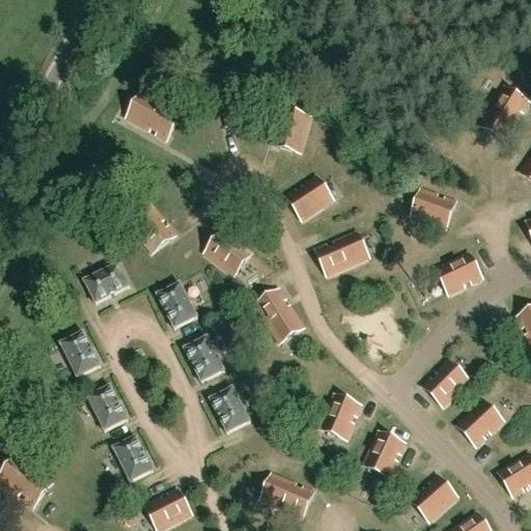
[(507,143),(529,107),(504,91),(481,128),(507,143)]
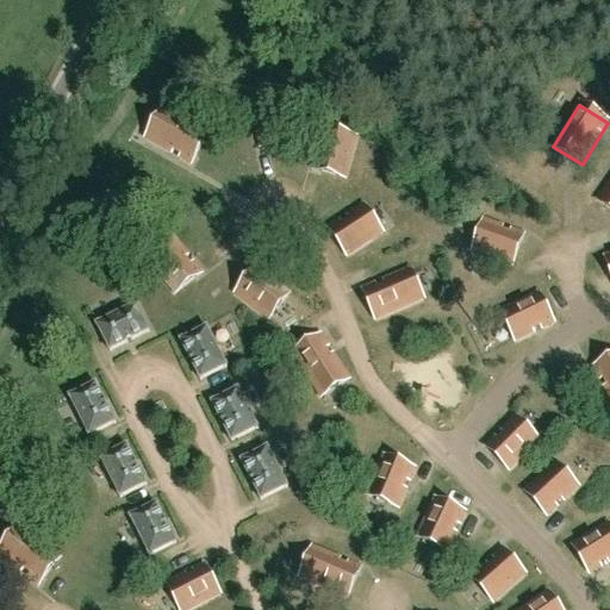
[(191,167),(209,135),(161,109),(143,139),(191,167)]
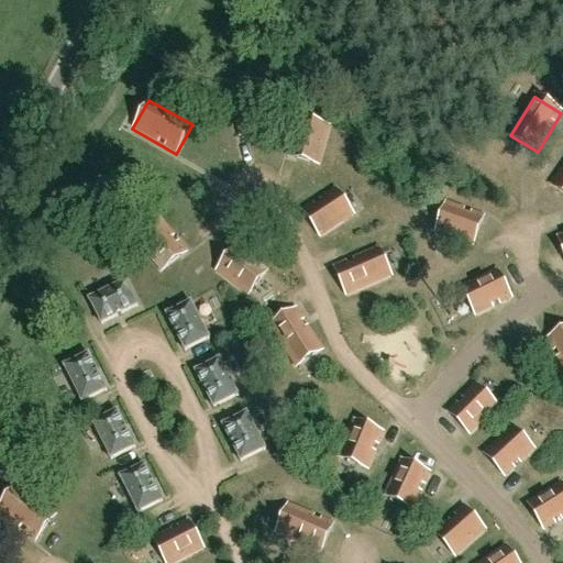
[(320,167),(331,128),(297,119),(287,158),(320,167)]
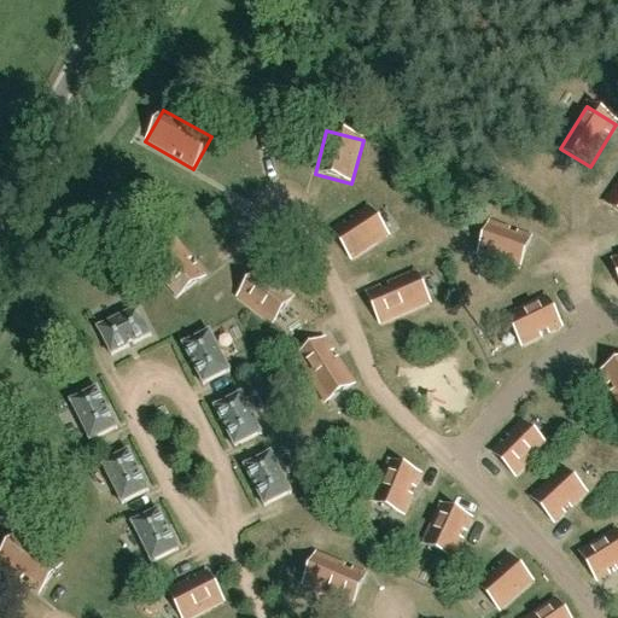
[(617,211),(617,186),(606,203),(617,211)]
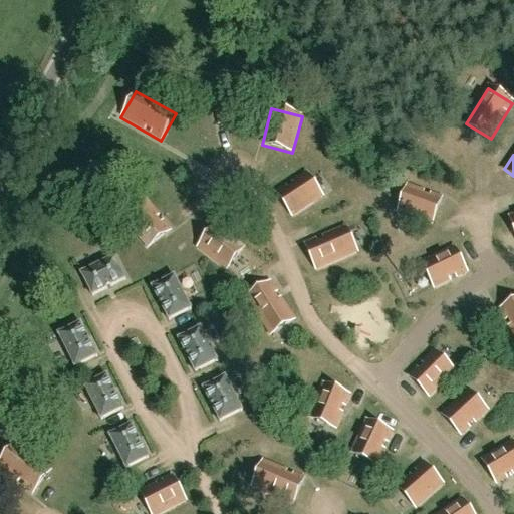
[(292,217),(322,198),(307,173),(276,192),(292,217)]
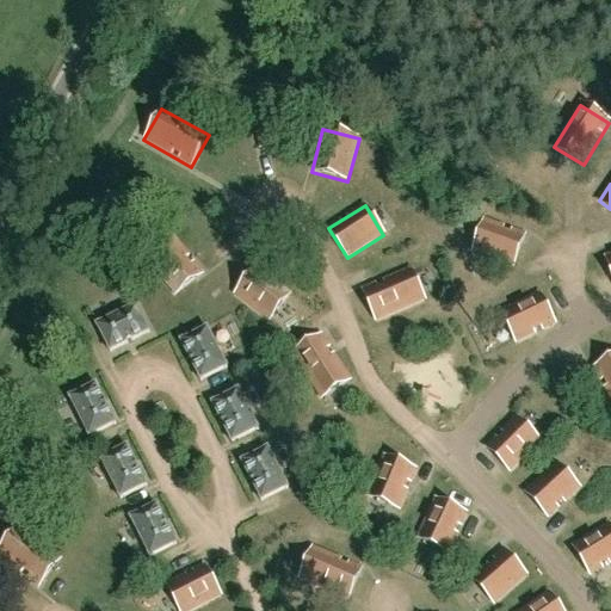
[(512,266),(524,234),(486,221),(475,254),(512,266)]
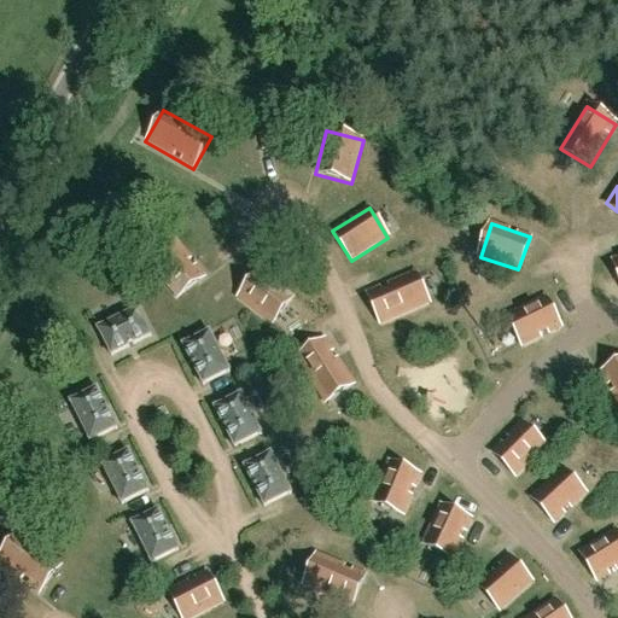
[(176,297),(202,277),(173,238),(146,258),(176,297)]
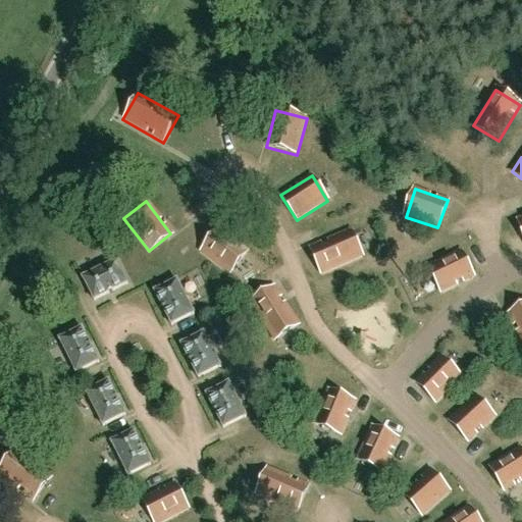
[(229,273),(247,251),(220,230),(203,253),(229,273)]
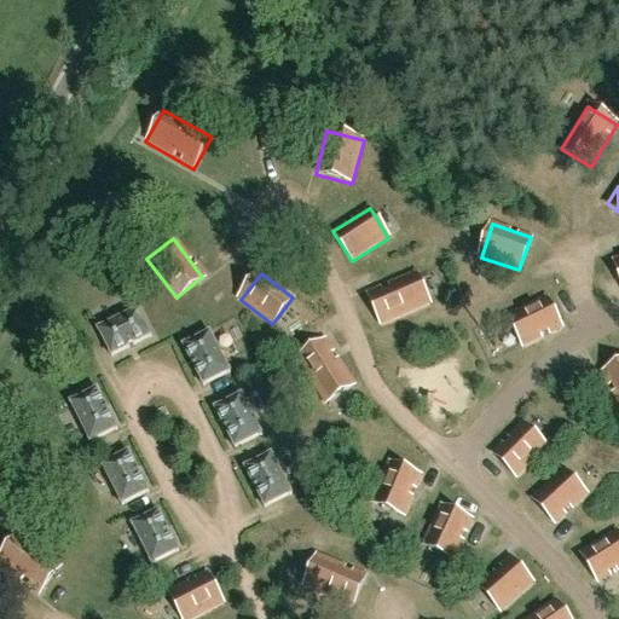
[(383,324),(429,306),(416,273),(370,291),(383,324)]
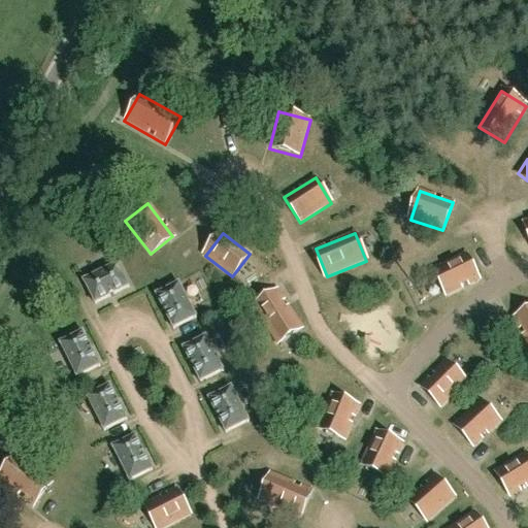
[(447,295),(479,281),(466,255),(435,269),(447,295)]
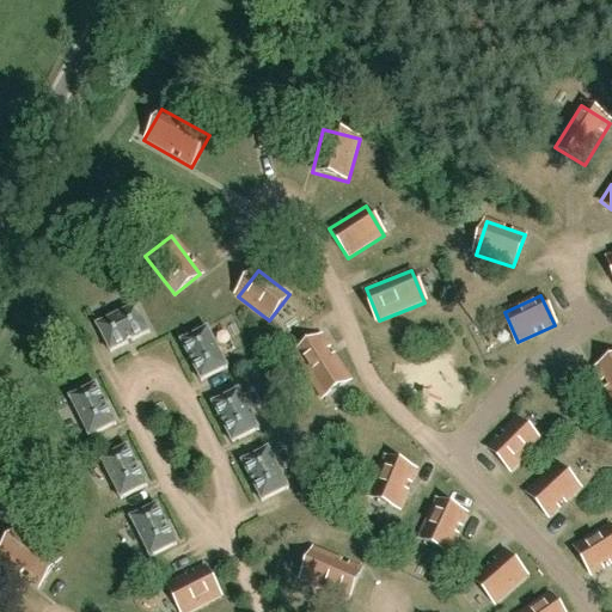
[(111,352),(147,334),(135,307),(98,325),(111,352)]
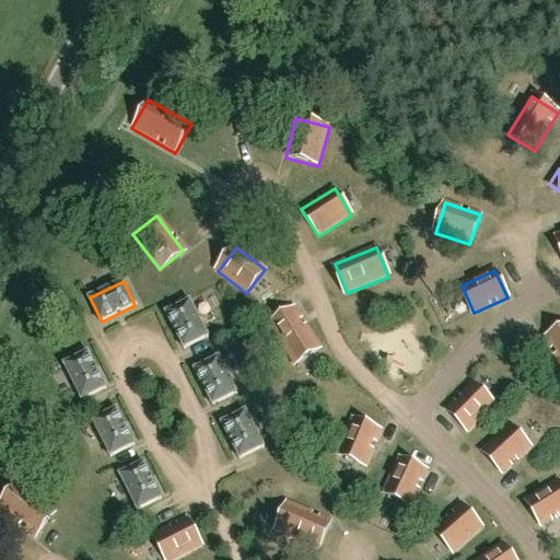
[(184,348),(207,337),(189,302),(166,313),(184,348)]
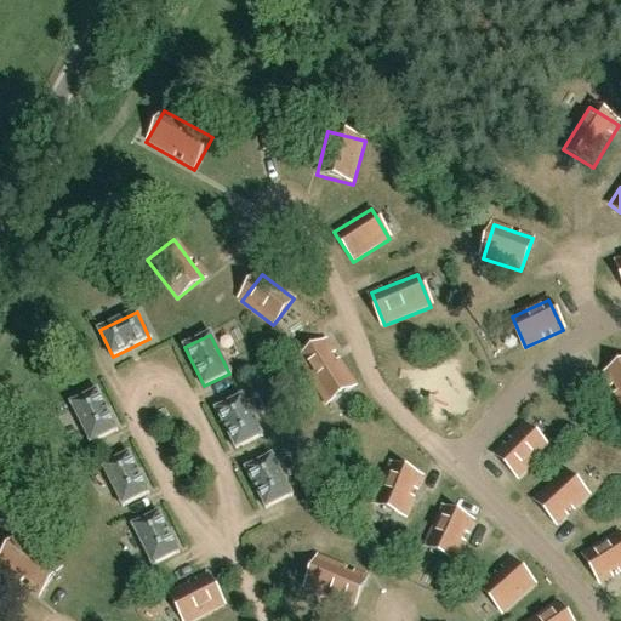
[(325,403),(355,385),(330,343),(300,362),(325,403)]
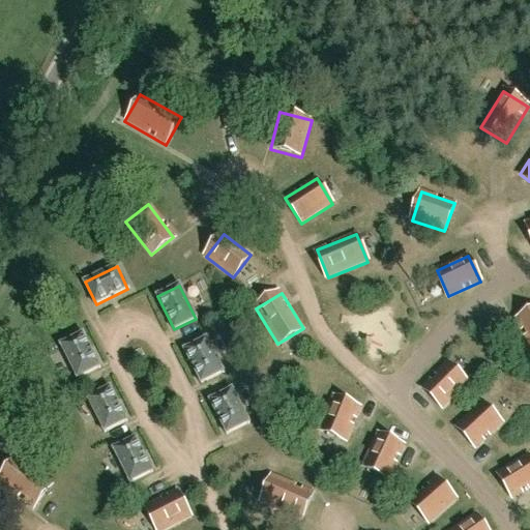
[(529,348),(529,313),(516,321),(529,348)]
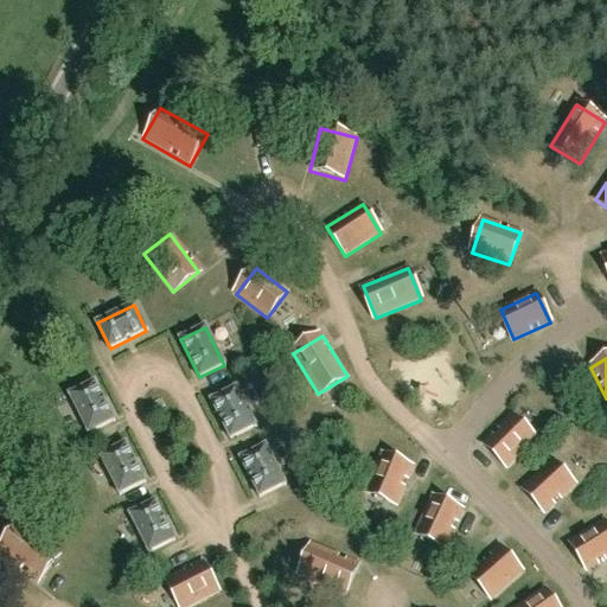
[(88,434),(114,421),(95,383),(69,395),(88,434)]
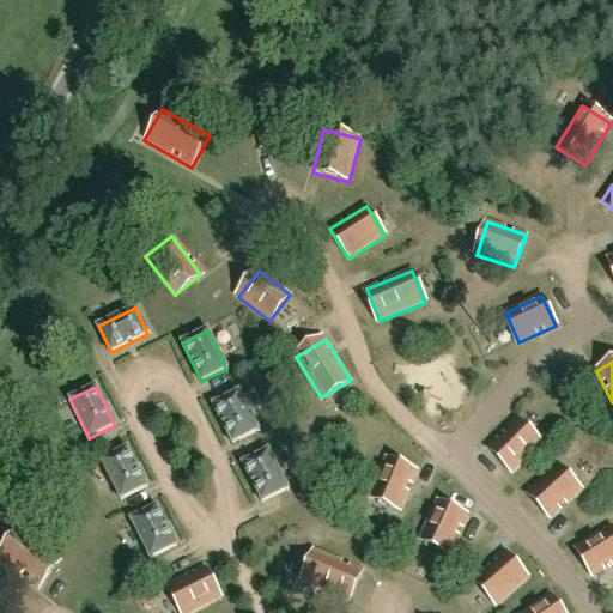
[(231,444),(258,432),(238,394),(213,406),(231,444)]
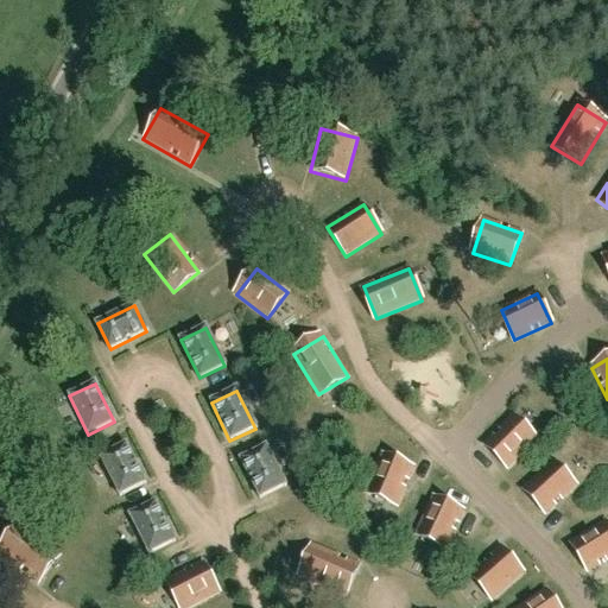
[(508,469),(538,439),(513,415),(483,444),(508,469)]
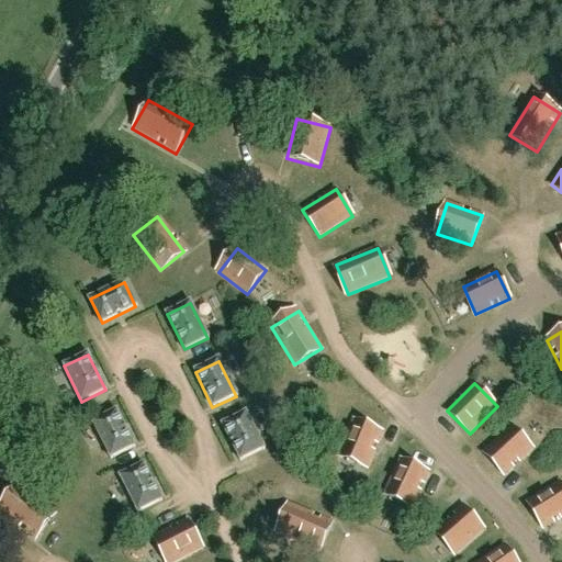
[(92,409),(97,419),(122,407),(117,398),(92,409)]
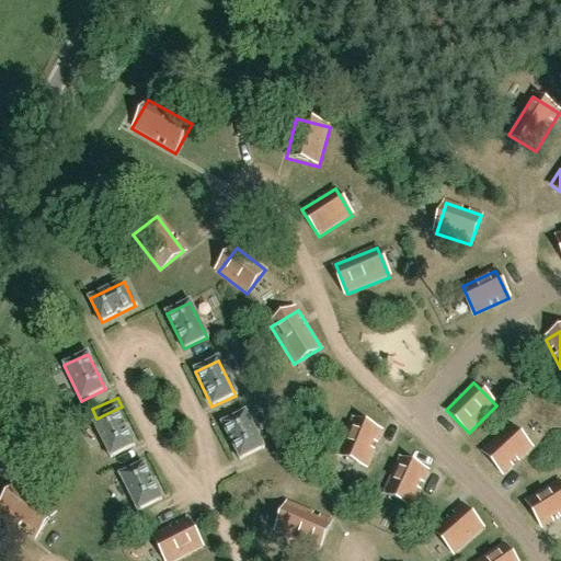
[(111,457),(135,446),(117,411),(93,422),(111,457)]
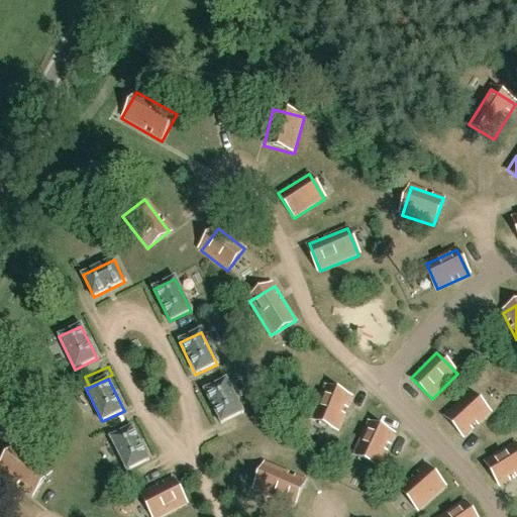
[(220,423),(241,413),(225,381),(204,391),(220,423)]
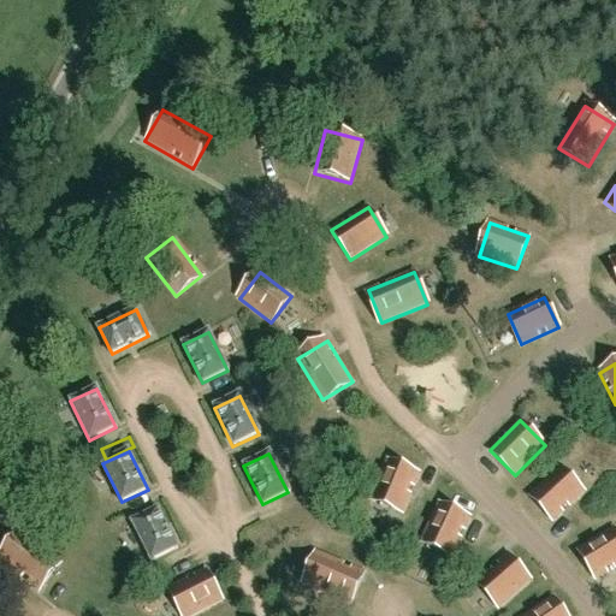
[(402,514),(419,474),(386,460),(369,499),(402,514)]
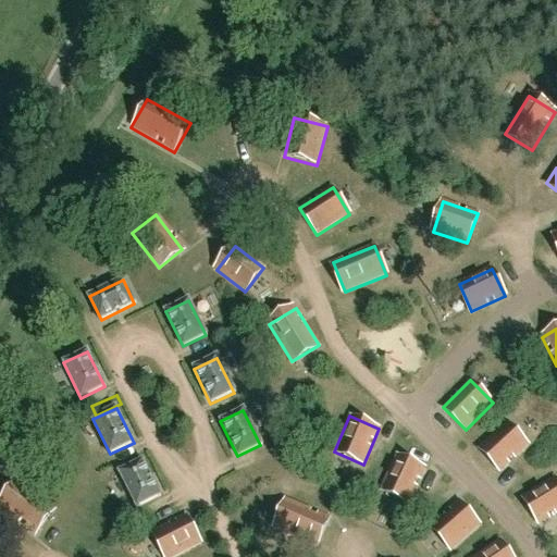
[(503,472),(529,446),(506,422),(479,448),(503,472)]
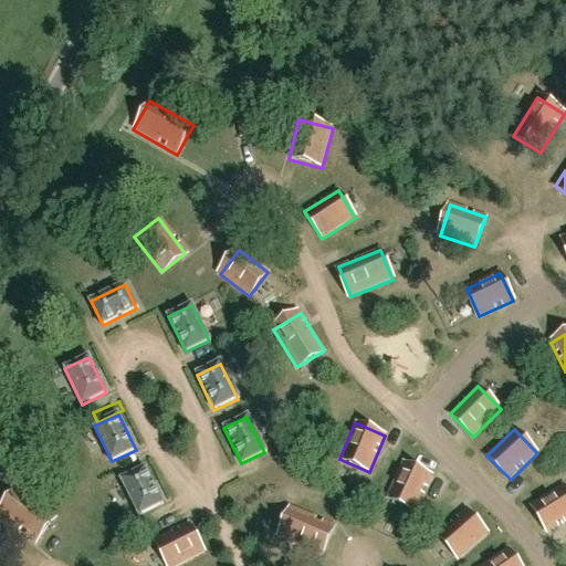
[(417,511),(432,477),(402,463),(387,498),(417,511)]
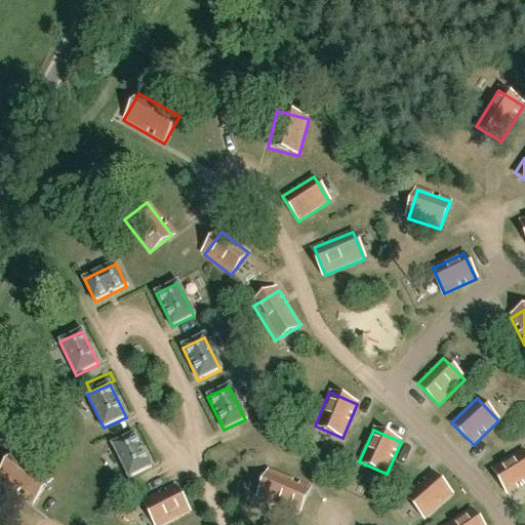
[(257,431),(236,440),(239,447),(261,438),(257,431)]
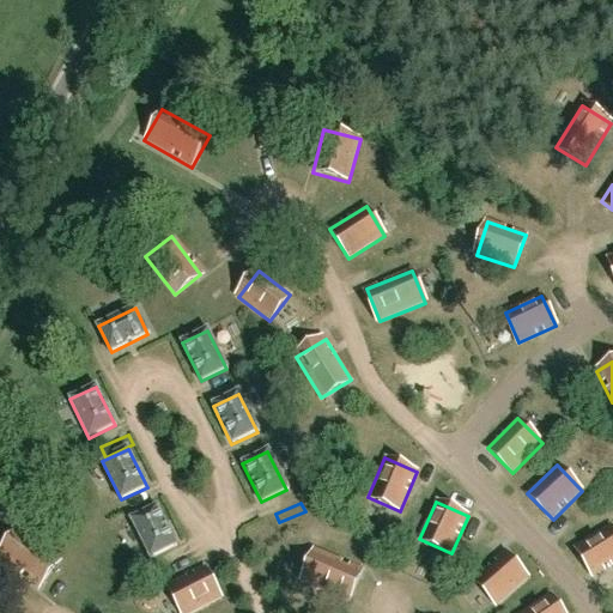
[(151,558),(176,545),(158,507),(132,520),(151,558)]
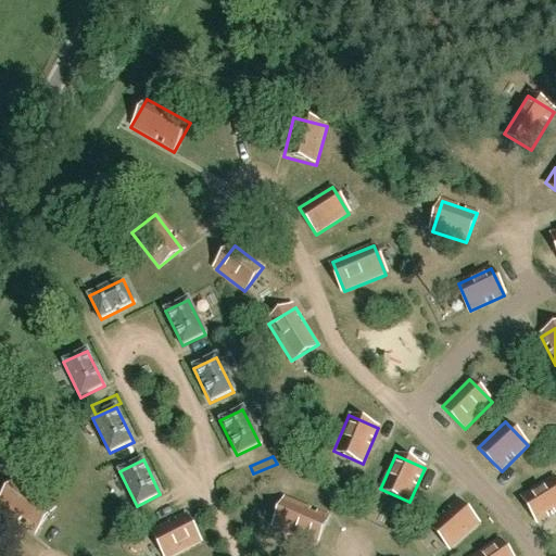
[(539,523),(555,513),(555,481),(554,478),(522,496),(539,523)]
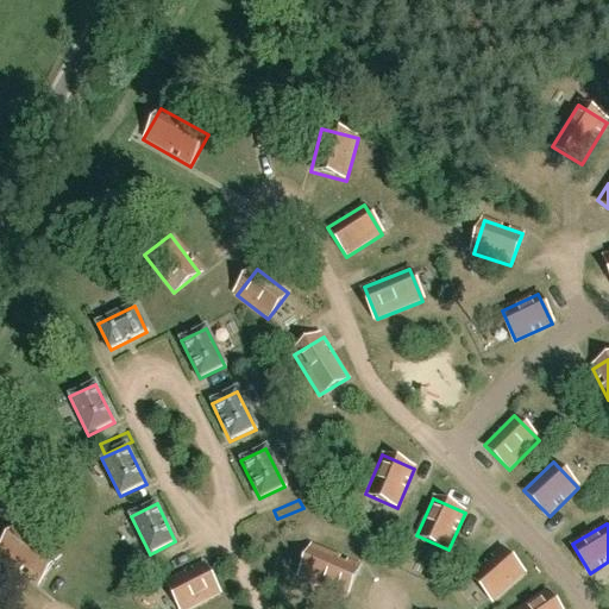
[(39,586),(61,558),(18,525),(0,546),(0,556),(20,571),(23,569),(29,575),(27,577),(39,586)]
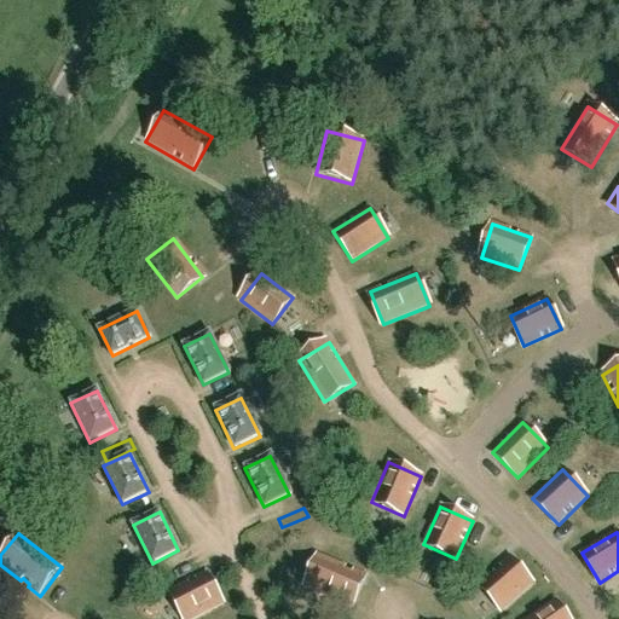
[(351,607),(364,576),(319,556),(306,588),(351,607)]
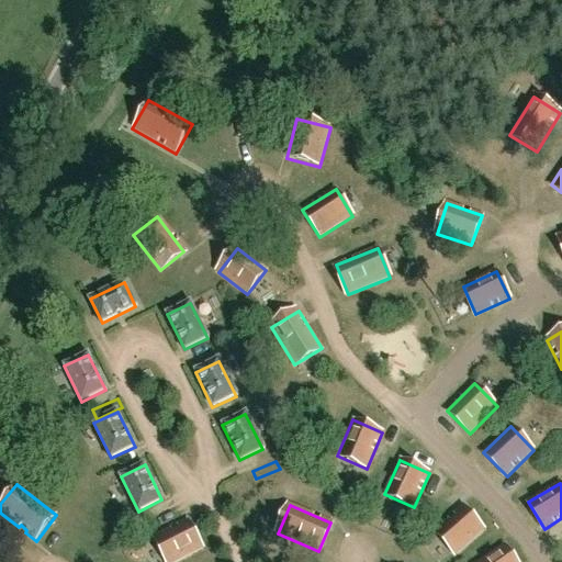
[(457,554),(484,530),(462,506),(435,531),(457,554)]
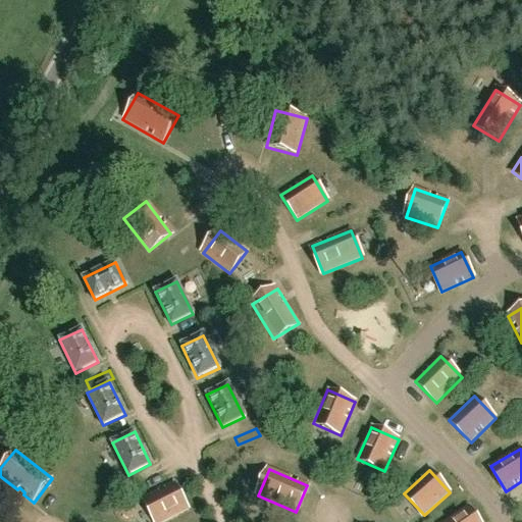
[(155,521),(163,521),(188,510),(174,484),(145,500),(155,521)]
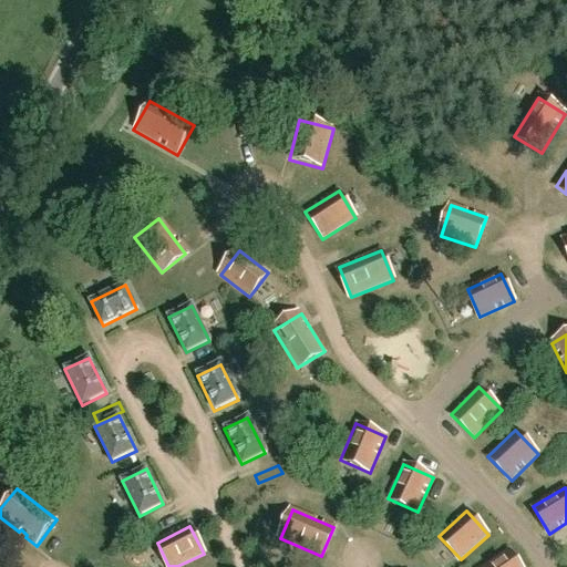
[(519,566),(508,550),(484,566),(519,566)]
